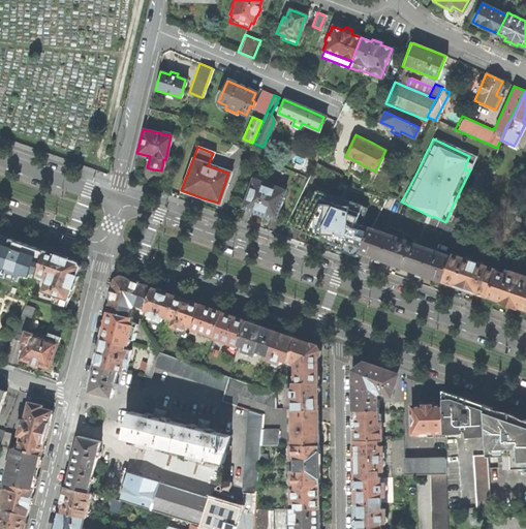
[(266,178),(254,174),(243,208),(253,211),(252,213),(256,215),(274,220),(281,200),(280,200),(284,190),(265,183),(266,178)]
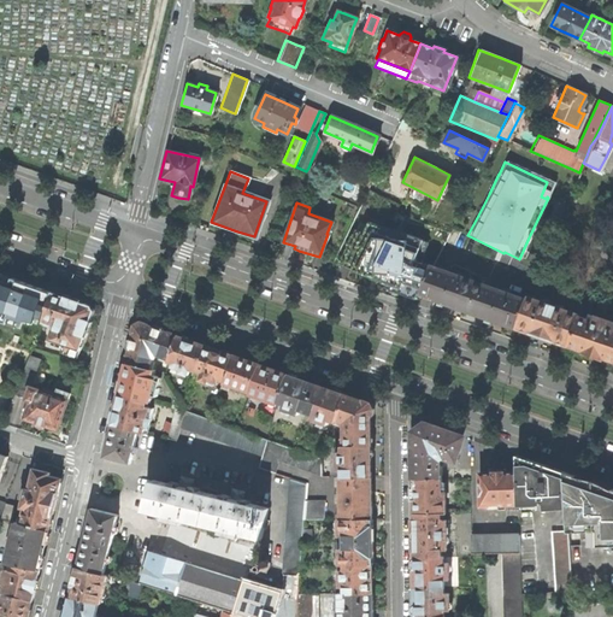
[(360,234),(352,230),(334,269),(413,299),(416,292),(418,293),(429,264),(432,262),(448,234),(407,218),(402,217),(394,229),(369,219),(360,234)]
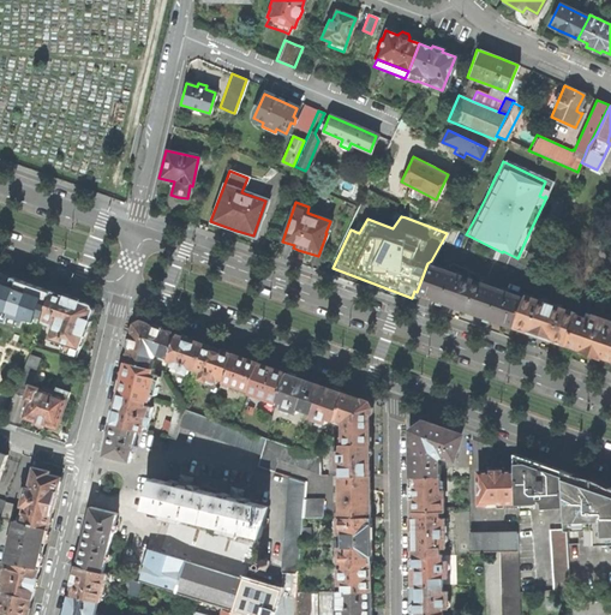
[(522,298),(427,266),(418,293),(439,300),(487,317),(511,326),(522,298)]
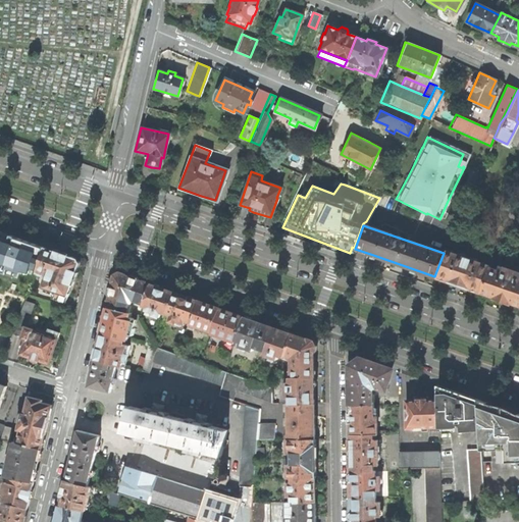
[(35,270),(44,247),(43,247),(42,248),(16,239),(10,237),(8,236),(0,232),(0,271),(4,273),(6,268),(18,272),(20,265),(35,270)]
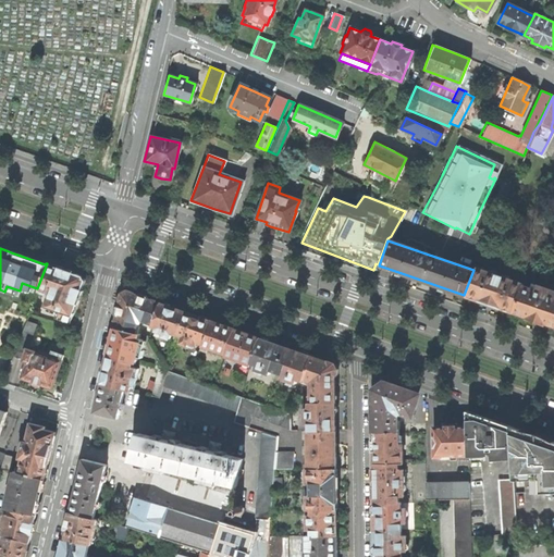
[(52,318),(68,323),(71,316),(84,280),(82,276),(64,270),(47,263),(37,288),(50,293),(49,296),(47,295),(42,307),(54,310),(52,318)]
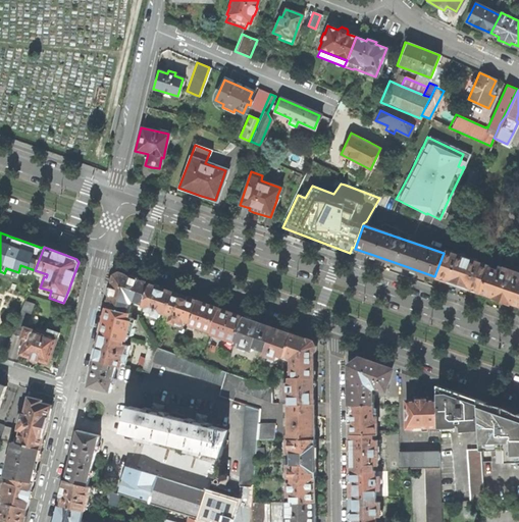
[(445,251),(444,253),(434,276),(458,285),(478,293),(487,267),(487,266),(445,251)]
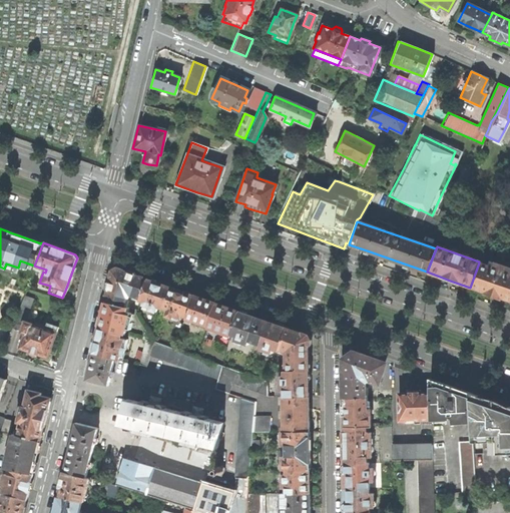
[(487,266),(479,263),(470,288),(483,292),(483,294),(494,298),(499,299),(500,298),(509,301),(509,268),(488,261),(487,266)]
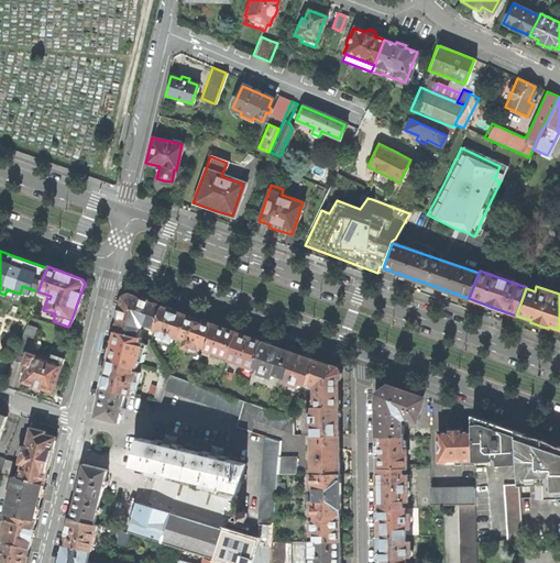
[(125,295),(122,296),(113,332),(135,337),(139,326),(141,327),(141,324),(152,328),(160,307),(143,301),(125,295)]
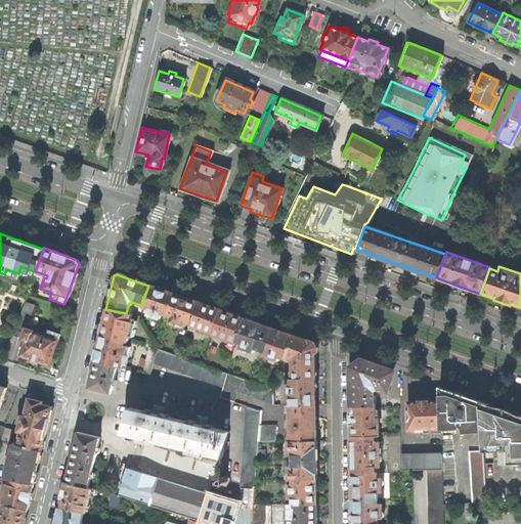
[(161,290),(148,286),(141,305),(141,306),(145,308),(144,311),(152,313),(150,316),(157,318),(159,312),(165,314),(172,294),(161,290)]
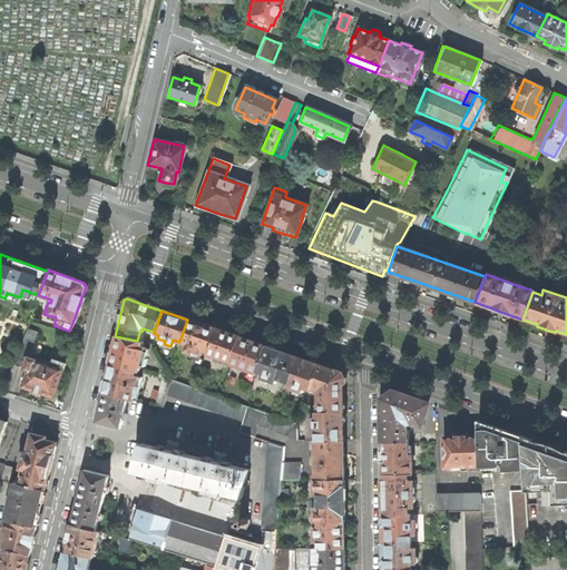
[(199,324),(187,320),(179,342),(185,344),(183,350),(189,353),(191,350),(198,352),(199,350),(204,351),(213,328),(199,324)]
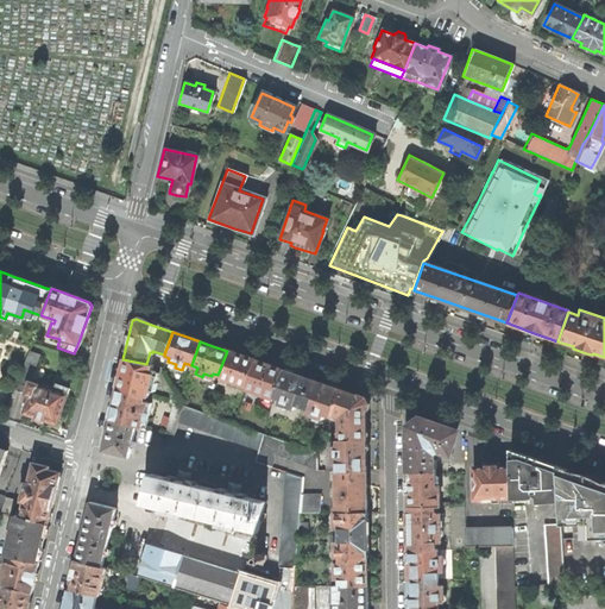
[(21,413),(54,424),(58,410),(65,388),(54,383),(52,385),(43,383),(42,385),(27,382),(37,355),(26,351),(12,389),(24,393),(21,401),(25,403),(21,413)]
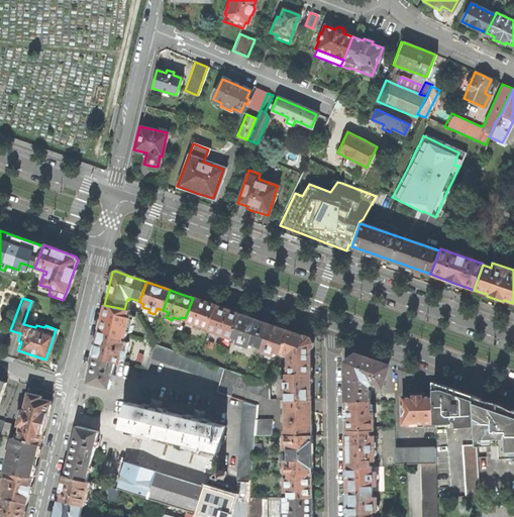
[(203,302),(193,298),(185,318),(185,320),(208,328),(216,306),(203,302)]
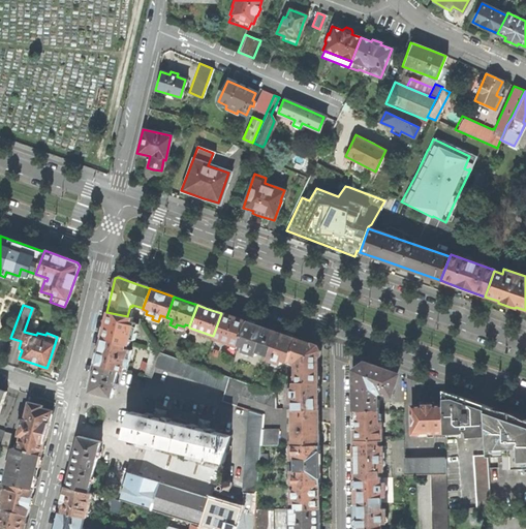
[(103,324),(100,338),(124,344),(126,344),(128,339),(132,339),(133,334),(130,333),(132,323),(129,322),(130,317),(127,316),(106,312),(103,324)]
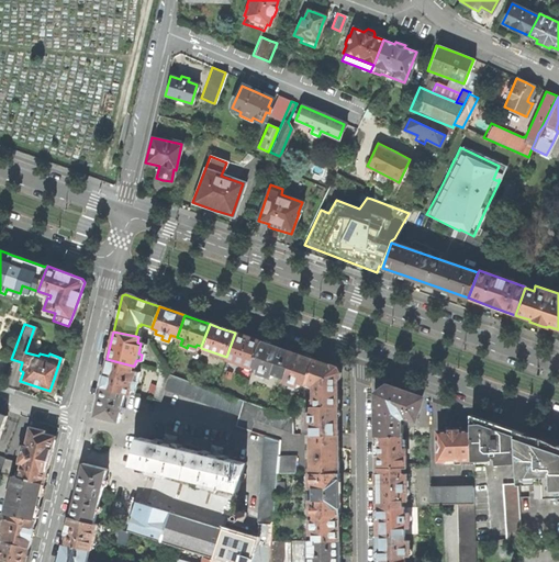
[(246,336),(235,333),(226,357),(225,358),(250,368),(252,366),(259,341),(246,336)]
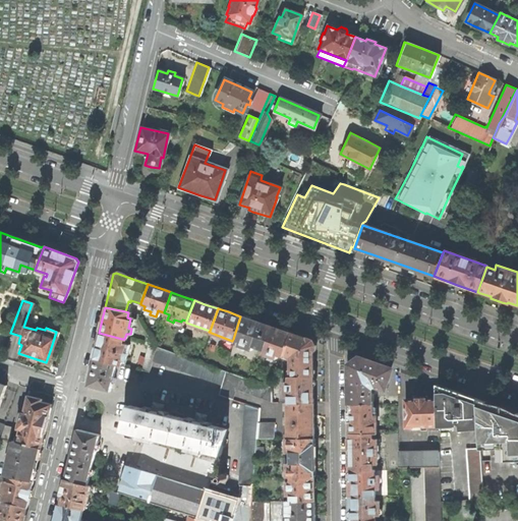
[(253,321),(240,316),(233,339),(237,341),(236,344),(250,349),(251,346),(256,347),(265,325),(253,321)]
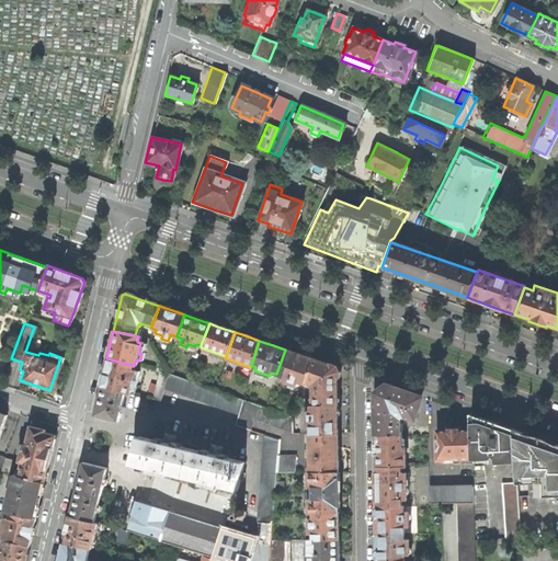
[(297,354),(285,350),(276,374),(282,376),(281,380),(296,386),(297,381),(303,384),(303,381),(311,358),(297,354)]
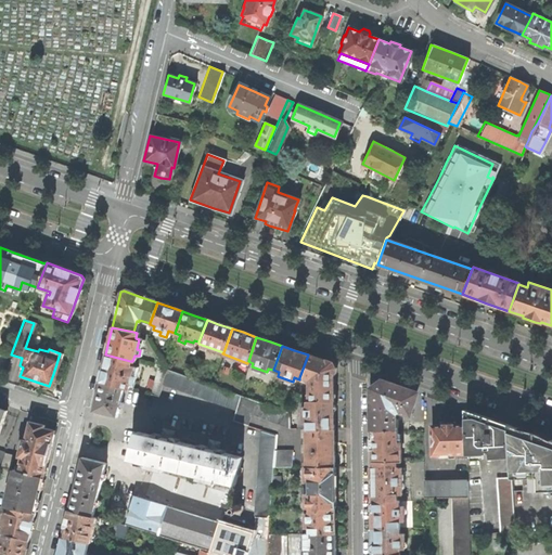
[(153,366),(155,366),(164,369),(164,365),(155,351),(153,366)]
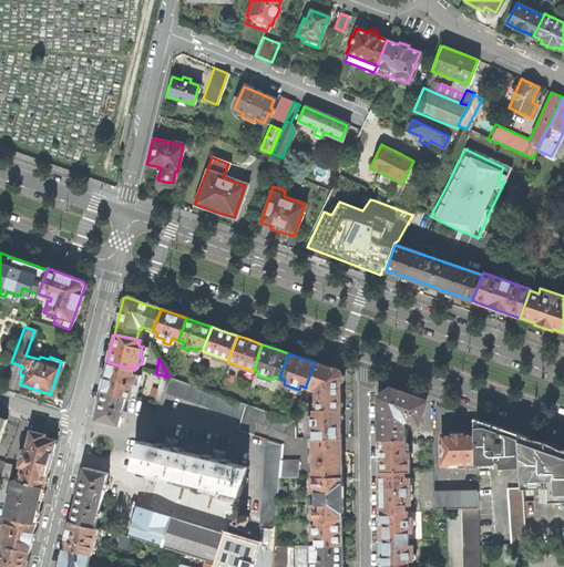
[(104,375),(100,391),(124,397),(129,398),(130,391),(135,392),(139,375),(132,373),(133,369),(108,362),(104,375)]
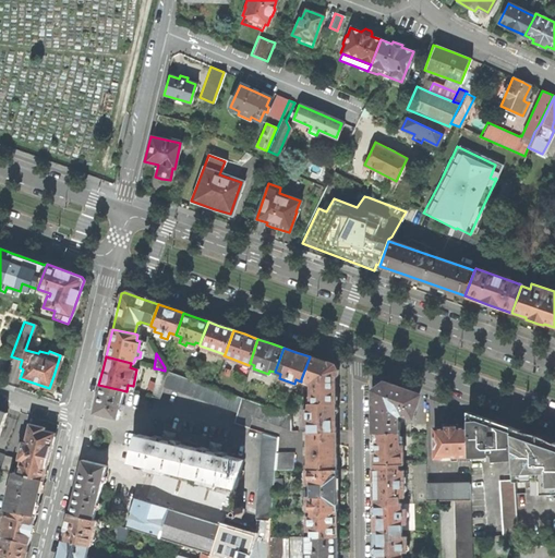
[(322,361),(310,356),(301,379),(309,381),(309,403),(334,403),(333,377),(332,376),(334,371),(332,365),(326,363),(322,361)]
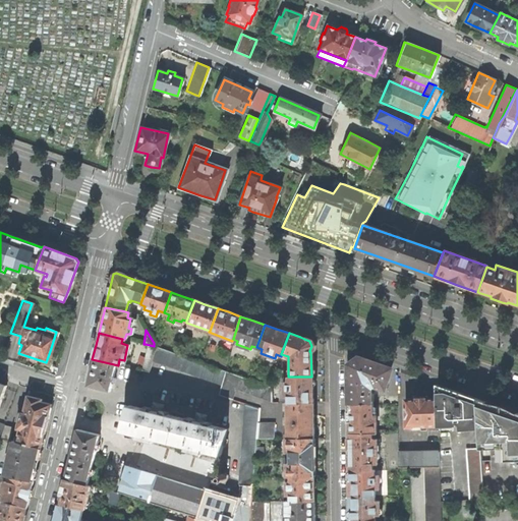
[(148,372),(150,360),(154,346),(146,344),(139,370),(148,372)]
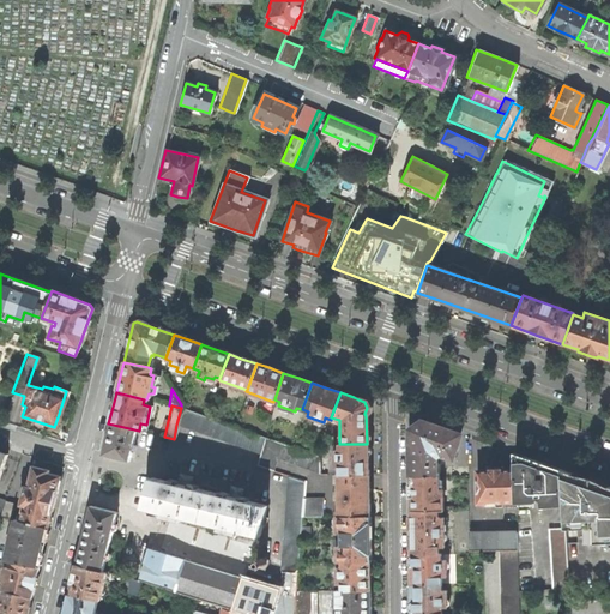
[(176,425),(259,453),(264,437),(181,408),(176,425)]
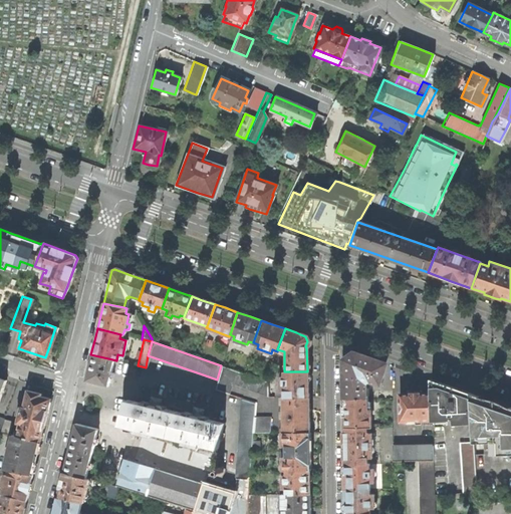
[(341,359),(342,399),(364,399),(363,382),(367,380),(377,383),(381,373),(378,372),(382,363),(368,358),(351,352),(341,359)]
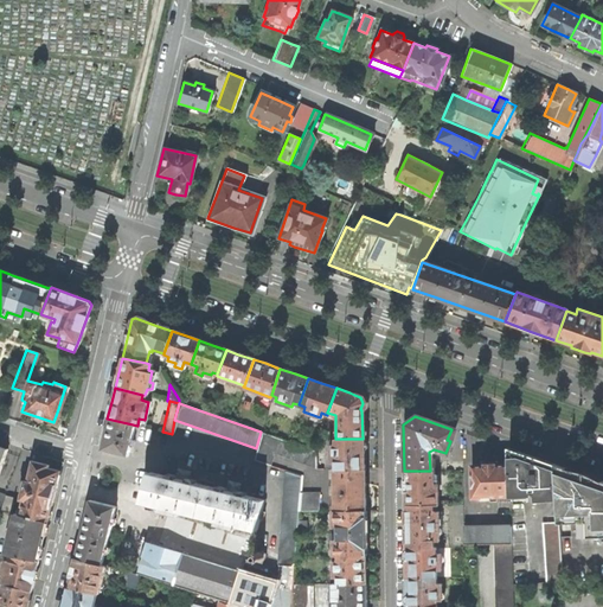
[(100,449),(124,457),(133,425),(107,419),(103,434),(100,449)]
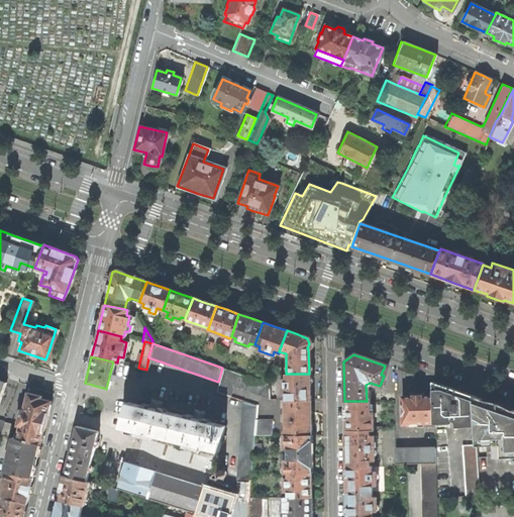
[(259,395),(268,395),(268,384),(222,368),(218,382),(214,392),(228,396),(232,386),(237,383),(240,389),(247,386),(249,392),(258,390),(259,395)]
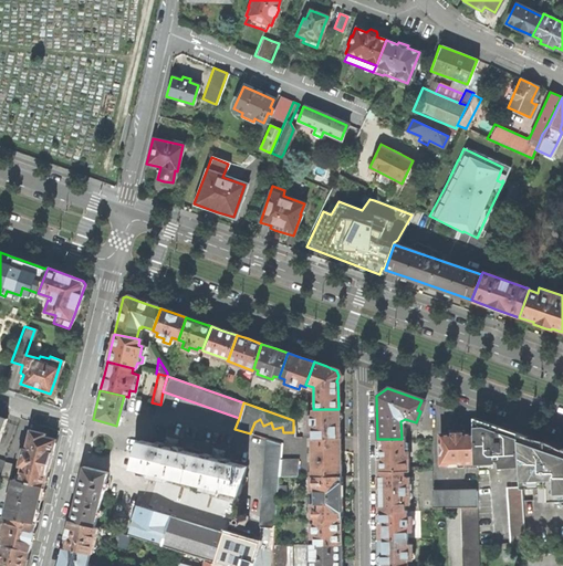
[(339,421),(339,409),(313,409),(311,409),(311,413),(306,415),(308,431),(312,430),(312,437),(339,437),(339,421)]
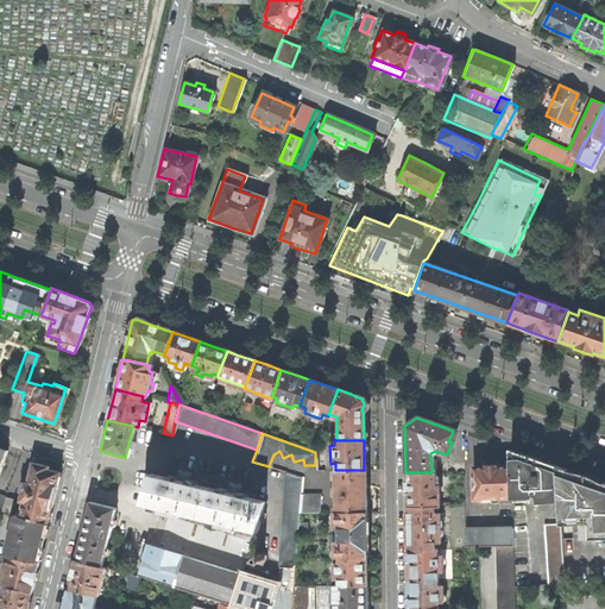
[(508,450),(508,466),(509,498),(509,500),(527,498),(528,503),(556,502),(558,523),(559,523),(577,523),(578,533),(594,533),(594,539),(604,538),(604,483),(587,477),(527,457),(508,450)]
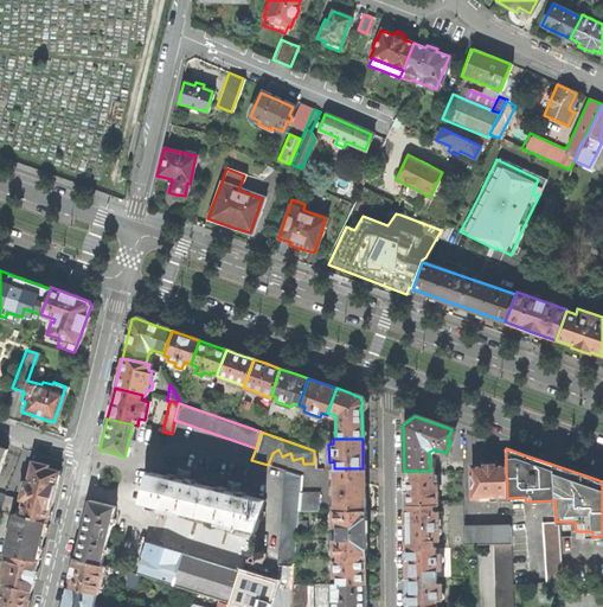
[(46,465),(31,461),(26,481),(23,481),(18,500),(21,500),(18,515),(45,522),(51,498),(58,471),(46,468),(46,465)]
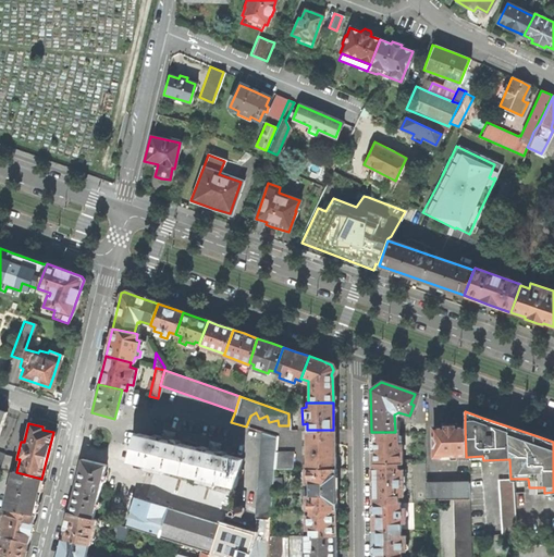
[(466,456),(465,426),(455,426),(454,424),(448,424),(443,424),(443,426),(432,428),(432,457),(466,456)]
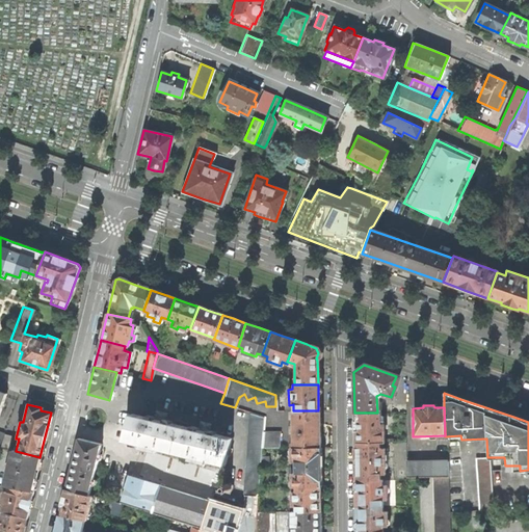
[(318,427),(318,410),(293,410),(292,410),(293,447),(319,448),(318,427)]
